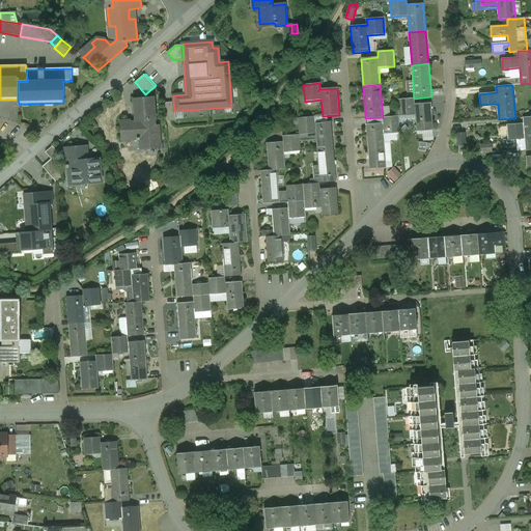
[(154,98),(134,99),(135,122),(130,122),(130,120),(119,121),(120,141),(121,141),(121,140),(136,139),(136,140),(139,140),(139,139),(144,138),(144,149),(159,148),(159,149),(160,149),(158,126),(152,127),(152,120),(156,120),(154,98)]
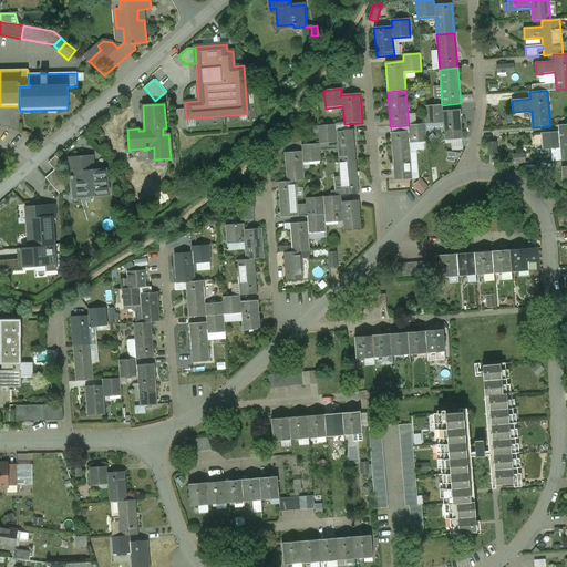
[(461,111),(443,112),(442,105),(424,106),(425,124),(444,123),(445,141),(463,138),(461,111)]
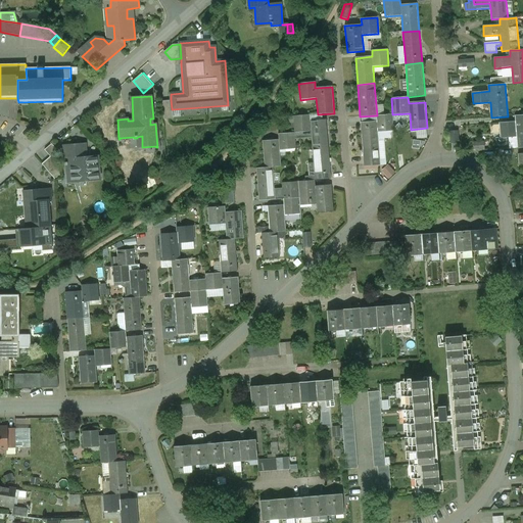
[(172,109),(171,100),(161,101),(163,120),(174,119),(173,109),(172,109)]
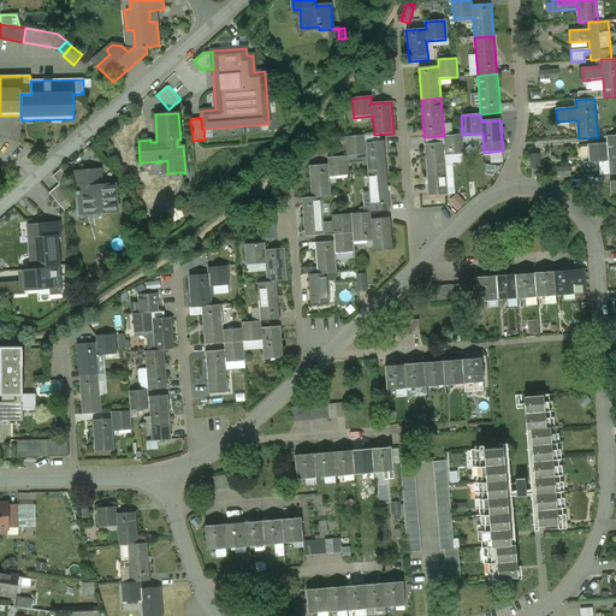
[(444,143),(425,146),(427,177),(446,175),(445,155),(463,154),(462,135),(444,136),(444,143)]
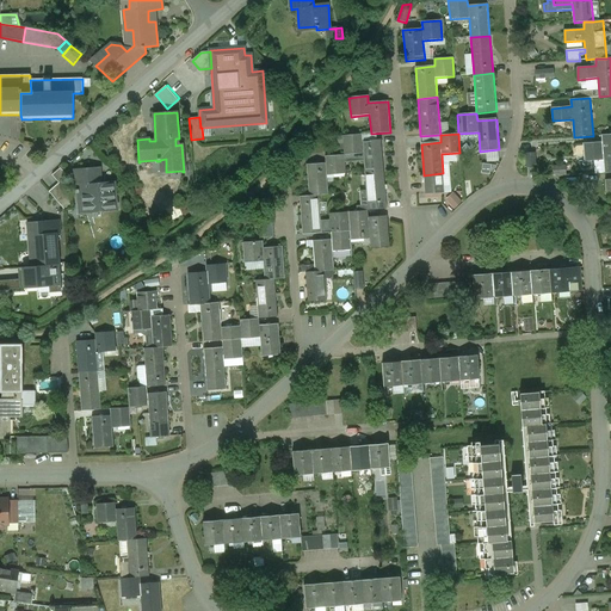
[(610,134),(603,135),(603,142),(584,143),(585,156),(604,154),(605,173),(610,172),(610,134)]
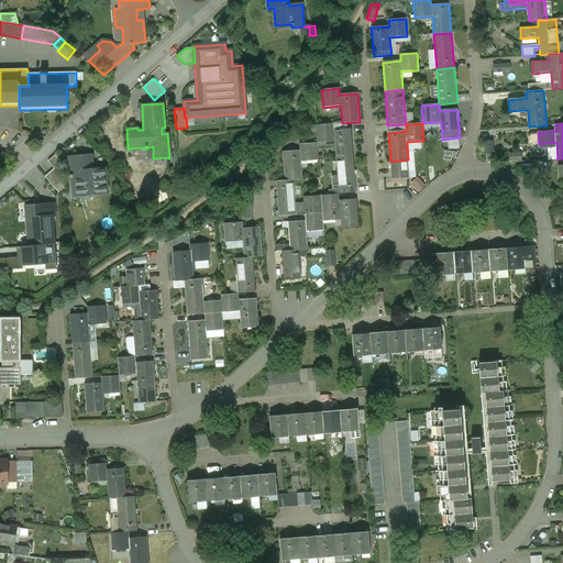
[(352,129),(333,131),(333,124),(316,125),(317,143),(334,142),(335,159),(354,157),(352,129)]
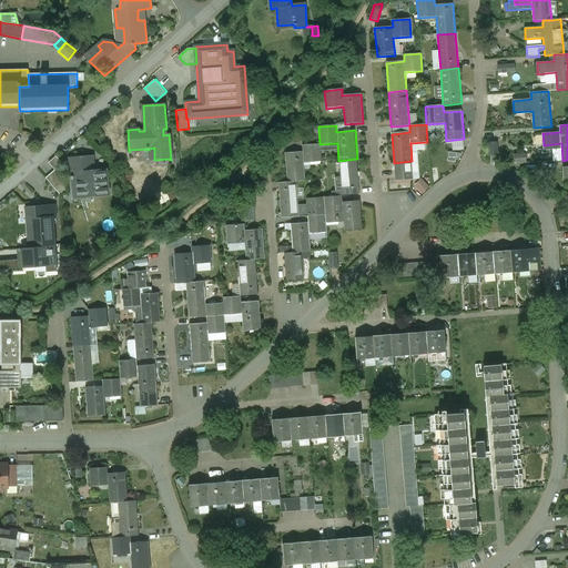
[(497,142),(488,143),(490,156),(499,155),(497,142)]
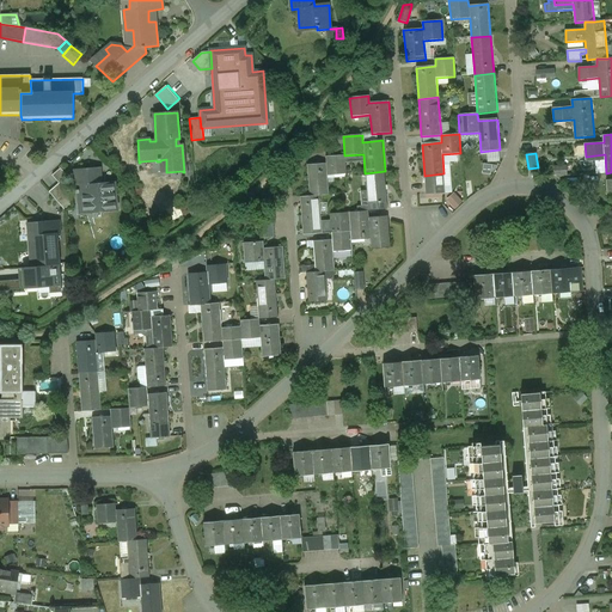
[(586,157),(586,159),(589,161),(595,161),(597,175),(606,173),(605,154),(586,157)]
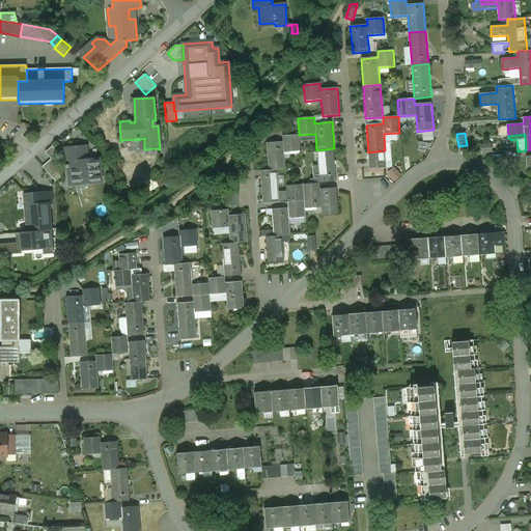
[(283,142),(267,143),(269,170),(277,170),(285,169),(284,152),(301,151),(299,135),(283,136),(283,142)]
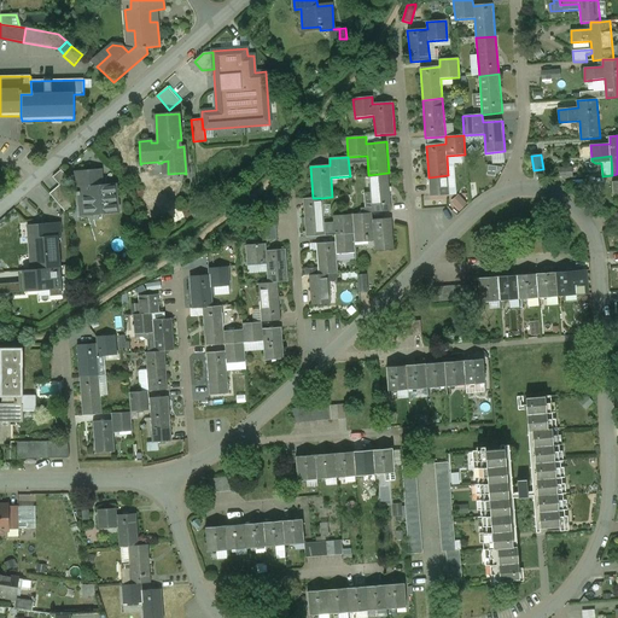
[(101,169),(75,172),(77,192),(76,192),(77,196),(80,196),(81,205),(99,204),(100,215),(118,214),(118,213),(117,213),(115,185),(117,185),(117,184),(103,185),(101,169)]
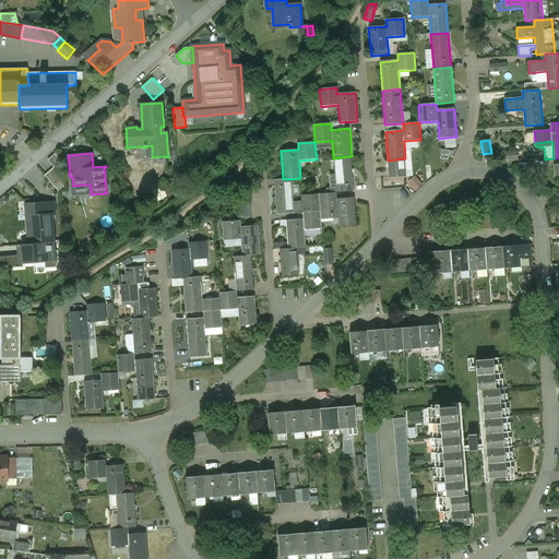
[(352,156),(333,158),(336,192),(354,191),(352,156)]
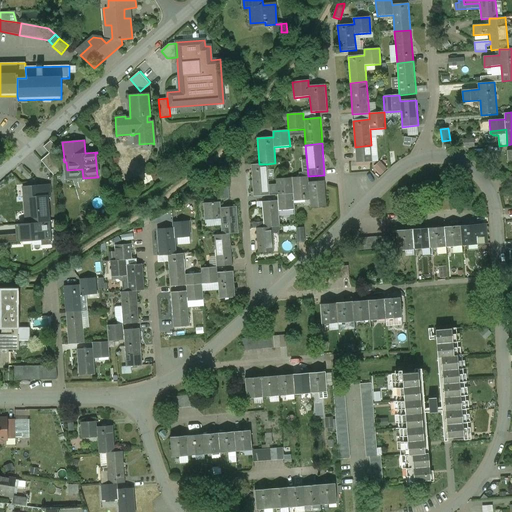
[(371,145),(355,147),(356,163),(372,162),(371,145)]
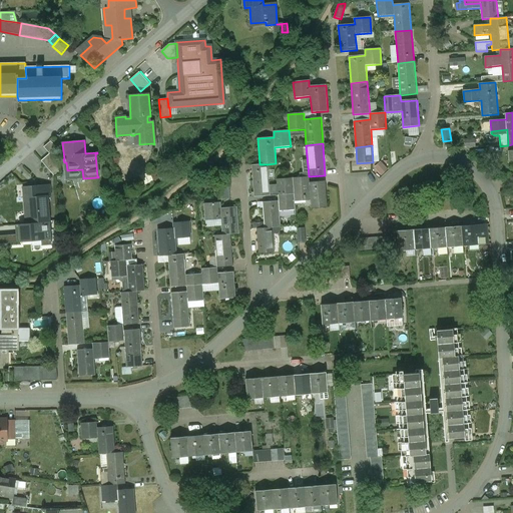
[(382,175),(389,169),(382,161),(375,166),(382,175)]
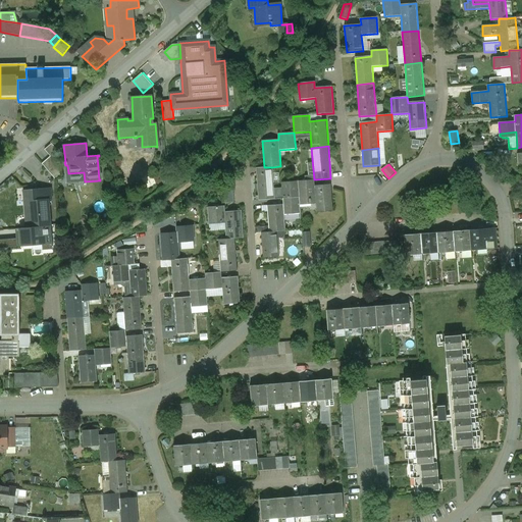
[(274,190),(272,167),(264,167),(256,168),(258,201),(274,200),(274,190)]
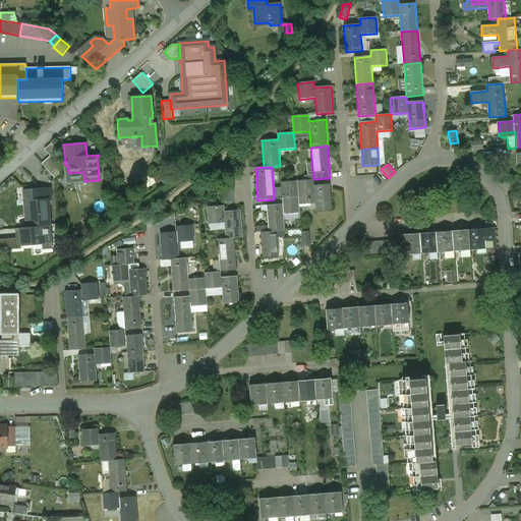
[(313,179),(297,181),(298,197),(299,205),(315,204),(315,212),(333,211),(331,184),(313,185),(313,179)]
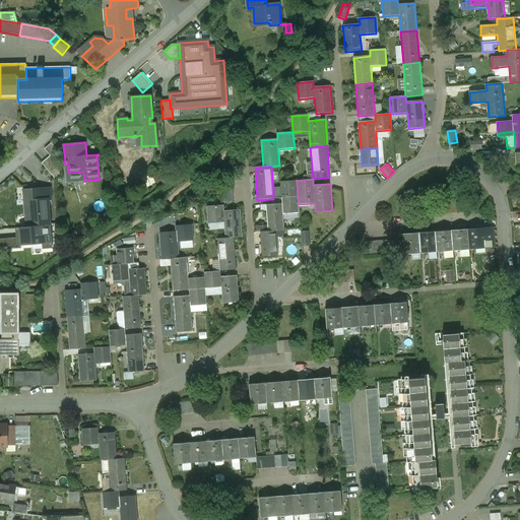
[(297,181),(286,181),(286,188),(273,189),(273,199),(281,198),(298,197),(297,181)]
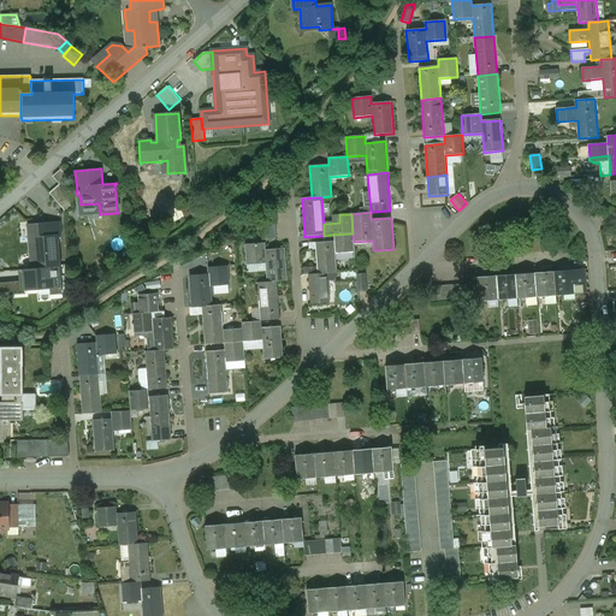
[(60,221),(28,225),(30,256),(40,256),(41,268),(60,267),(60,265),(58,266),(55,236),(61,236),(60,221)]
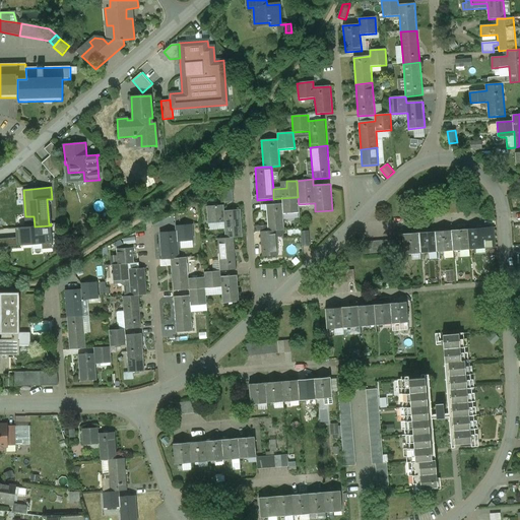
[(233,190),(219,191),(220,203),(233,202),(233,190)]
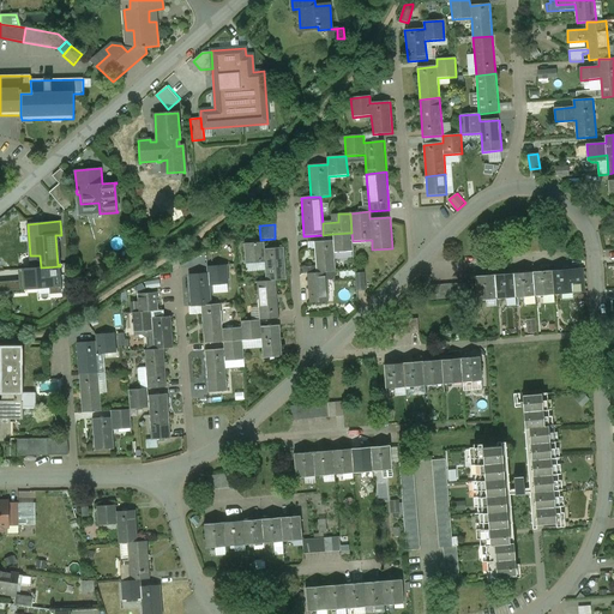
[(333,241),(314,242),(317,274),(333,272),(336,272),(335,253),(354,252),(353,241),(351,233),(332,234),(333,241)]
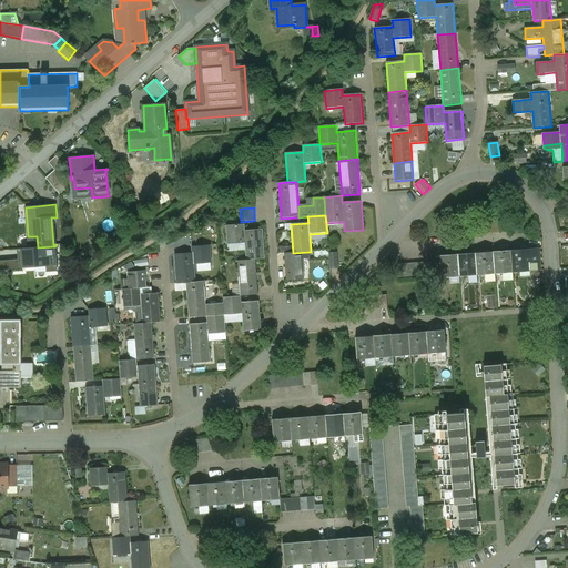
[(262,230),(244,231),(244,225),(226,226),(227,244),(245,243),(246,260),(255,260),(264,259),(262,230)]
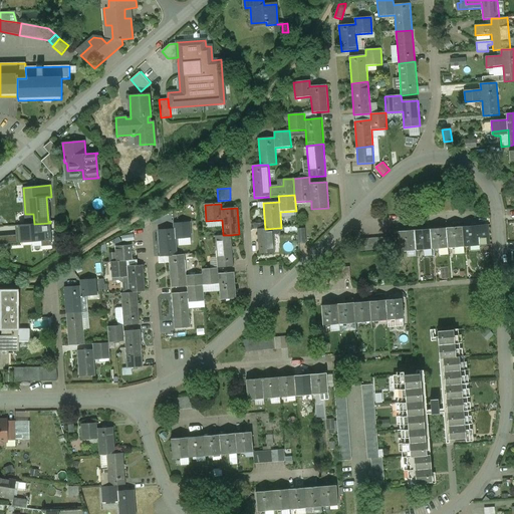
[(52,243),(50,223),(34,224),(15,225),(16,235),(16,236),(19,236),(20,243),(41,241),(41,244),(52,243)]
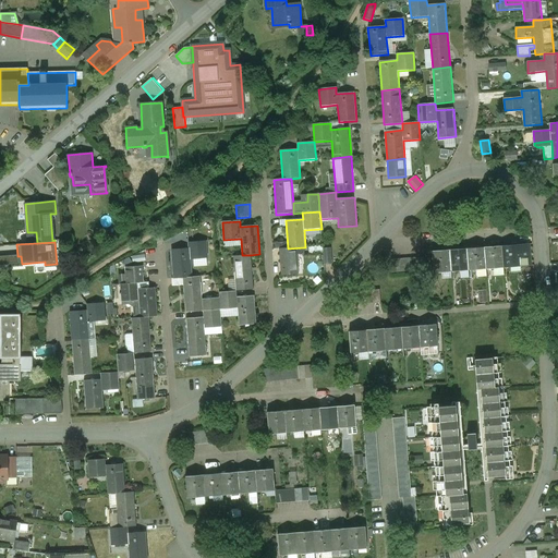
[(206,242),(189,243),(190,250),(172,251),(174,278),(183,278),(192,277),(191,261),(207,259),(206,242)]
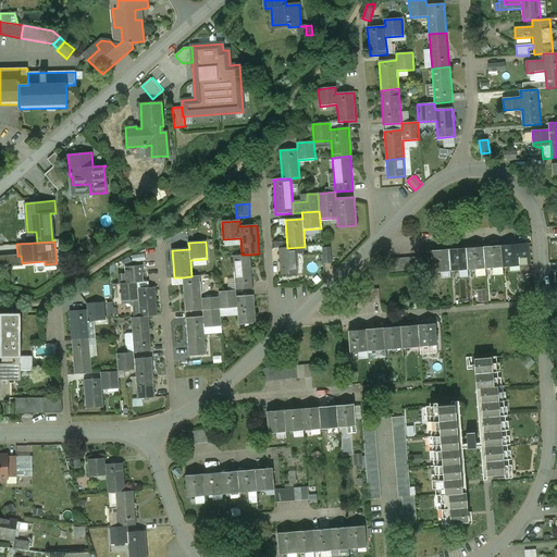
[(529,244),(518,245),(519,267),(530,265),(529,244)]
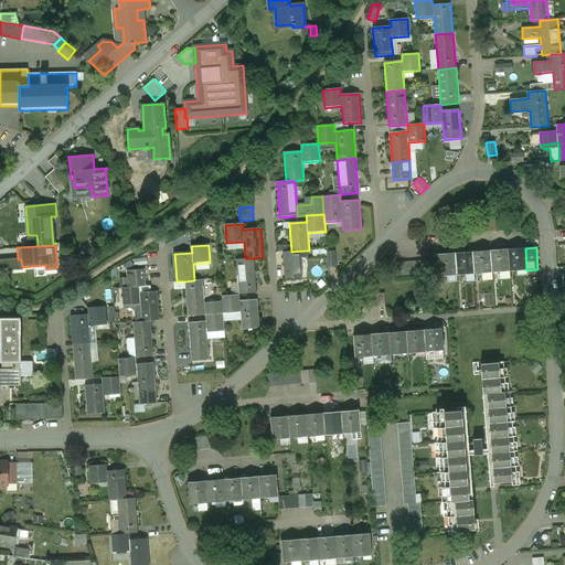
[(516,251),(508,251),(509,269),(509,272),(519,270),(519,268),(525,268),(525,270),(526,270),(525,248),(516,248),(516,251)]
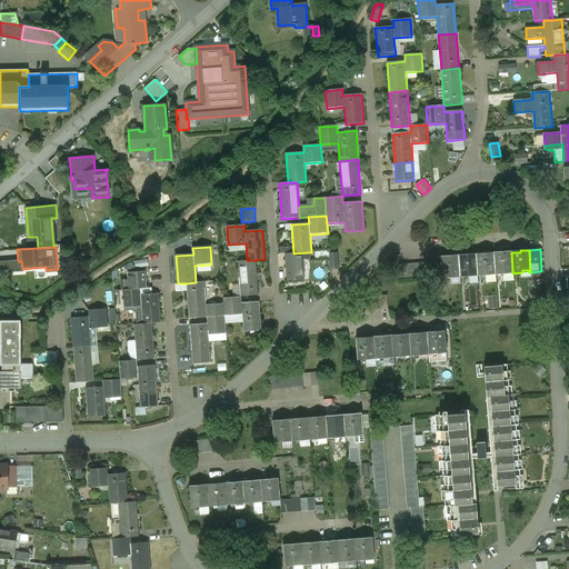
[(502,253),(493,253),(495,272),(496,275),(505,275),(505,272),(512,271),(511,252),(511,251),(502,252),(502,253)]
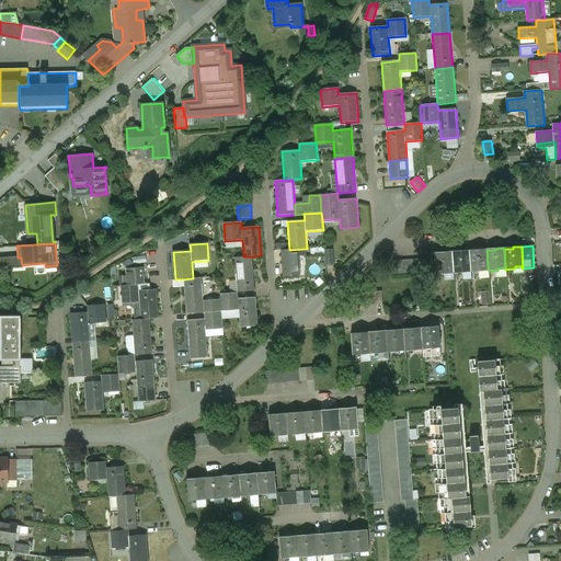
[(305,249),(289,250),(286,250),(286,253),(281,254),(283,277),(300,276),(299,256),(305,255),(305,249)]
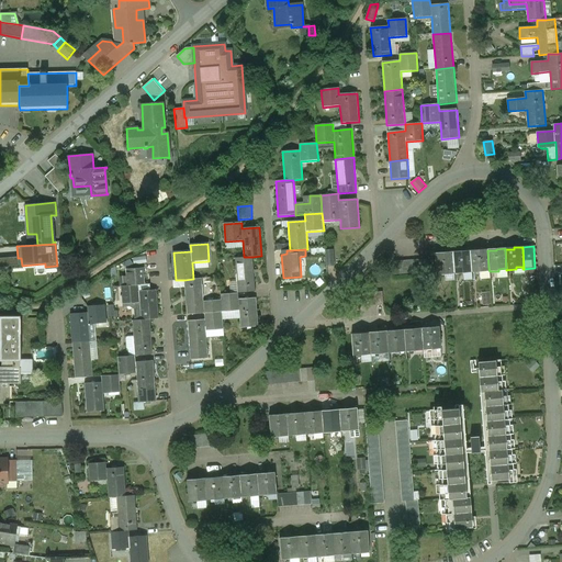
[(333,249),(325,250),(326,267),(335,267),(333,249)]
